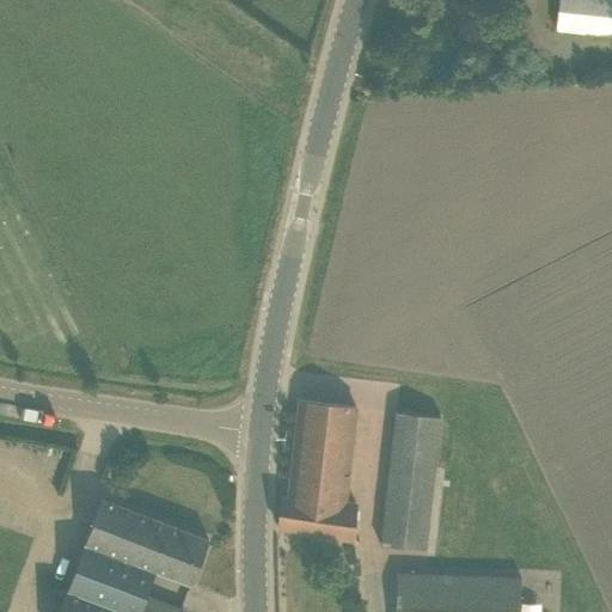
[(611,0),(558,0),(556,30),(576,32),(611,35),(611,0)]
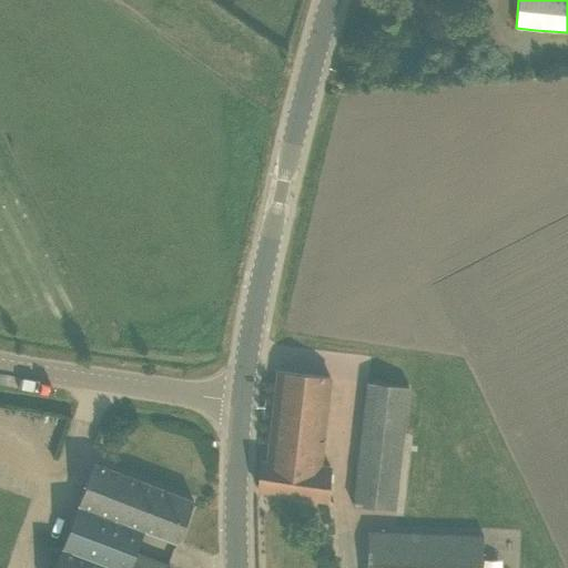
[(259,490),(327,501),(333,467),(322,466),(331,376),(277,372),(271,462),(261,460),(259,490)]
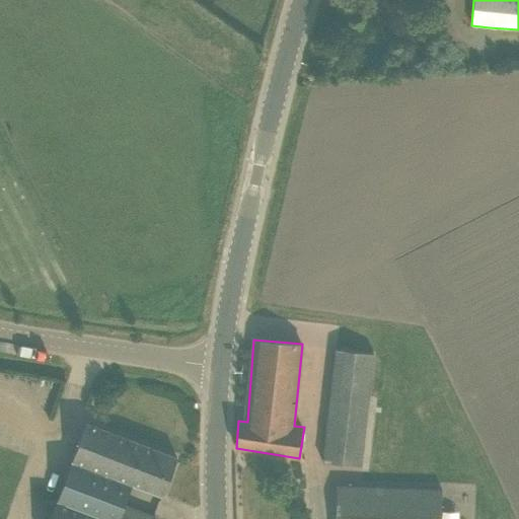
[(321,462),(361,466),(374,354),(335,350),(321,462)]
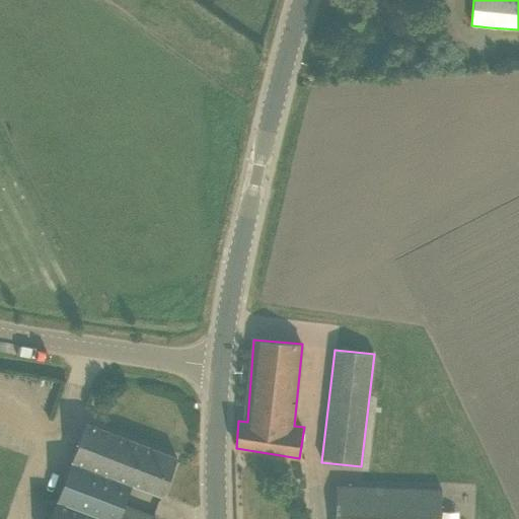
[(89,466),(116,476),(130,440),(86,423),(57,501),(73,508),(74,505),(89,466)]
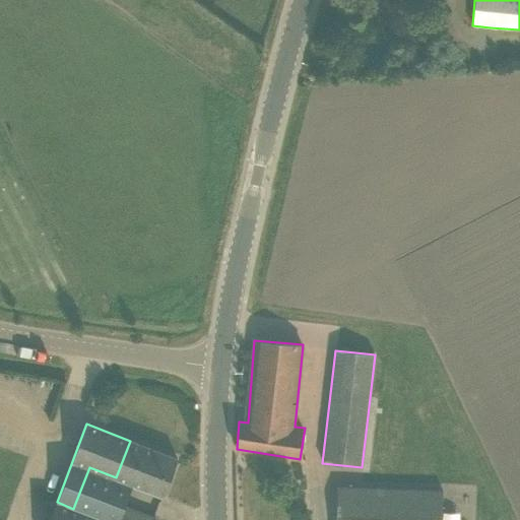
[(130,441),(116,477),(132,484),(163,498),(173,470),(177,459),(130,441)]
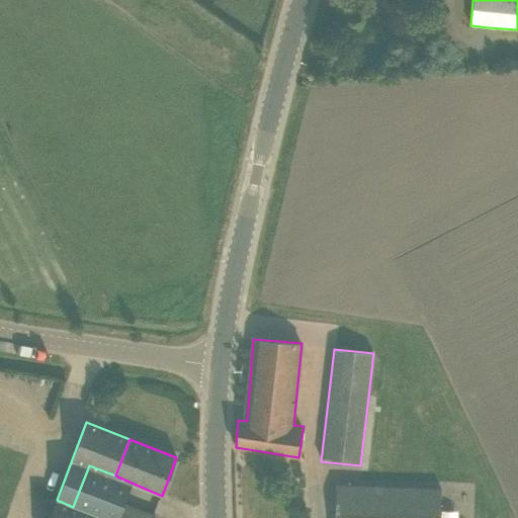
[(439,517),(441,489),(336,485),(334,517),(439,517)]
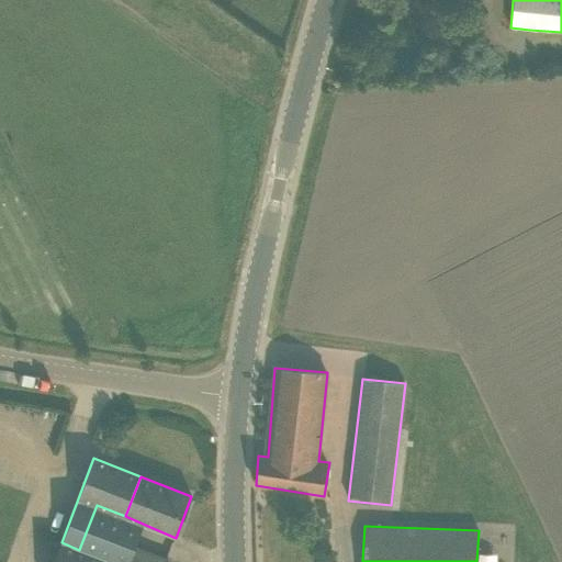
[(62,542),(53,561),(82,561),(87,552),(79,550),(62,542)]
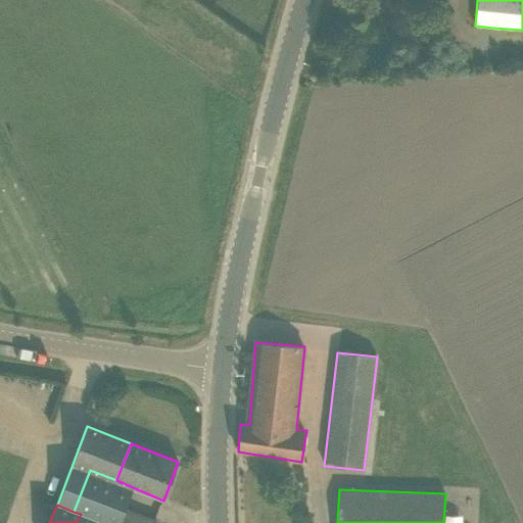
[(155,522),(156,520),(125,508),(119,522),(154,522),(155,522)]
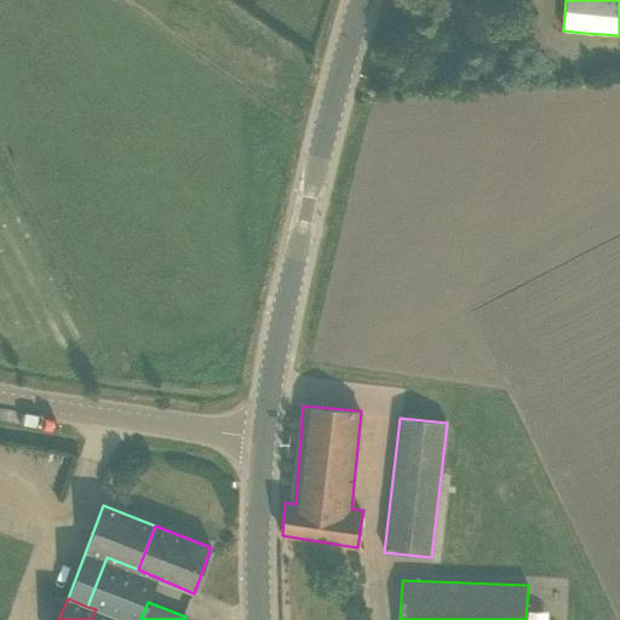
[(96,609),(91,619),(121,619),(122,619),(96,609)]
